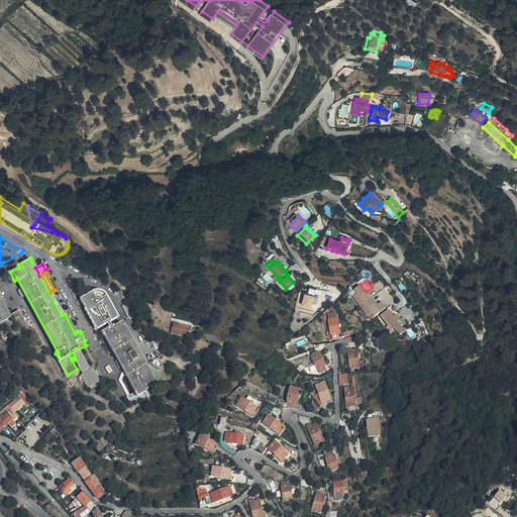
[(378,304),(367,291),(366,291),(360,285),(355,289),(358,293),(354,296),(369,315),(373,312),(376,316),(381,312),(377,305),(378,304)]
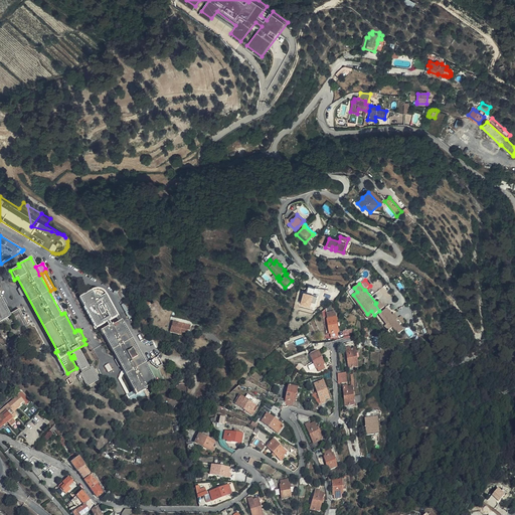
[(301,304),(312,306),(313,301),(317,302),(318,295),(315,294),(316,287),(309,286),(308,292),(304,291),(301,304)]
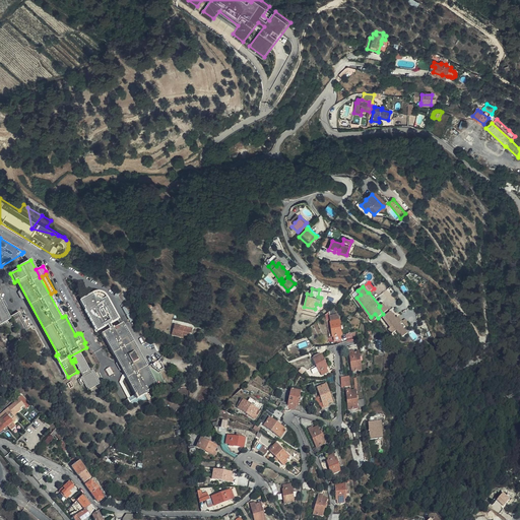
[(155,386),(122,324),(113,328),(113,327),(111,328),(110,325),(119,320),(107,298),(105,294),(101,293),(95,291),(92,294),(79,301),(95,332),(107,326),(109,330),(101,334),(103,338),(105,337),(135,393),(134,394),(136,398),(147,392),(146,390),(155,386)]
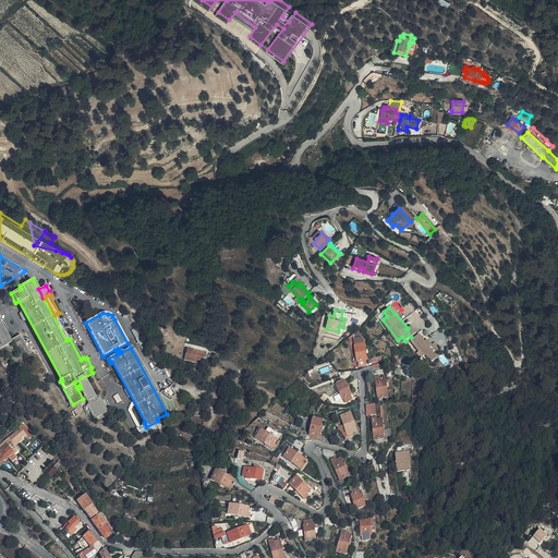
[(165,327),(160,320),(153,326),(155,330),(159,327),(160,329),(165,327)]
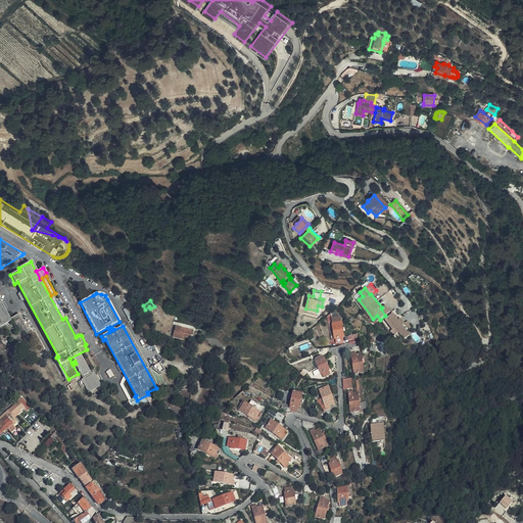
[(0,327),(11,322),(9,319),(0,302),(0,327)]
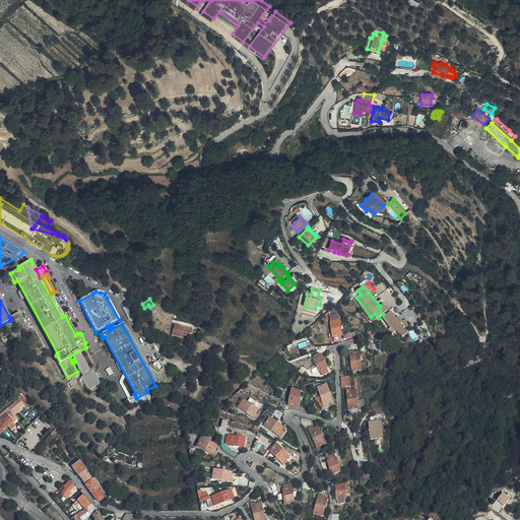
[(384,303),(380,306),(379,307),(383,314),(389,309),(384,303)]
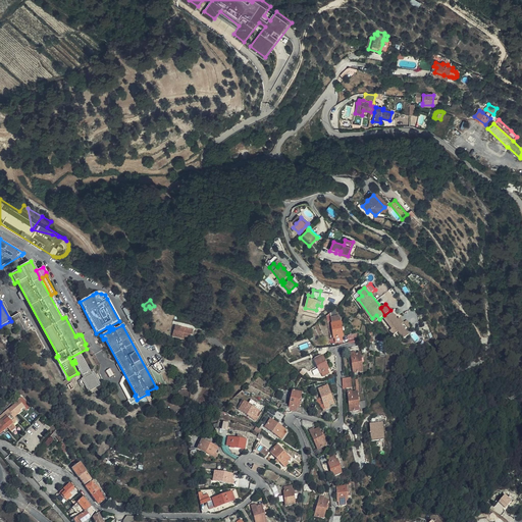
[(404,322),(406,321),(402,316),(400,318),(395,312),(387,318),(395,326),(393,328),(397,332),(400,330),(406,337),(412,332),(409,328),(404,322)]
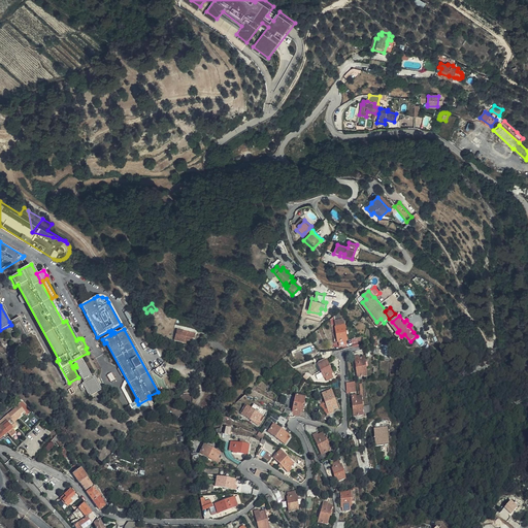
[(0,330),(0,351),(2,353),(27,339),(28,341),(37,358),(42,356),(43,352),(40,351),(41,348),(38,347),(39,343),(35,342),(36,339),(34,338),(35,335),(31,334),(31,332),(29,333),(25,327),(26,325),(27,325),(28,323),(26,322),(25,324),(23,323),(20,317),(9,322),(11,325),(0,330)]
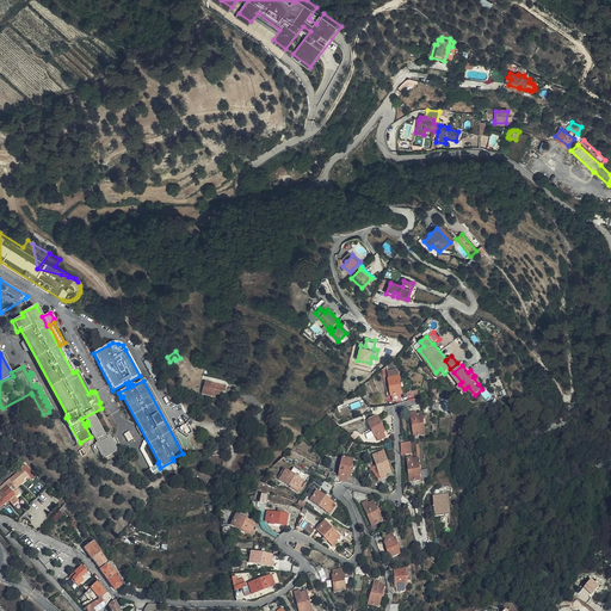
[(384,369),(382,370),(383,380),(388,378),(390,396),(393,395),(393,400),(401,399),(400,394),(401,394),(399,376),(397,377),(396,371),(387,372),(387,368),(384,369)]
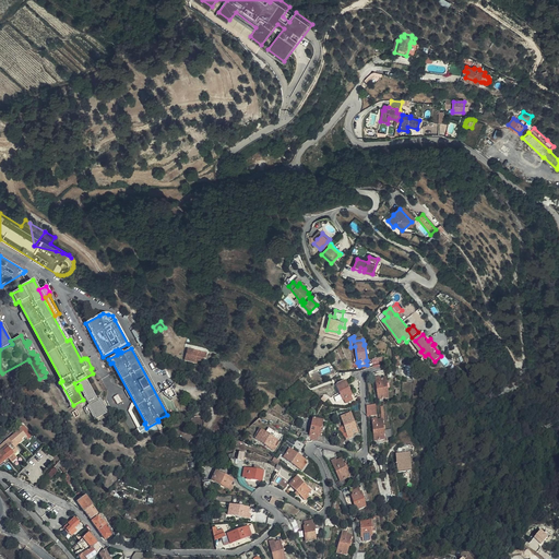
[(438,341),(435,344),(432,345),(438,352),(443,347),(438,341)]
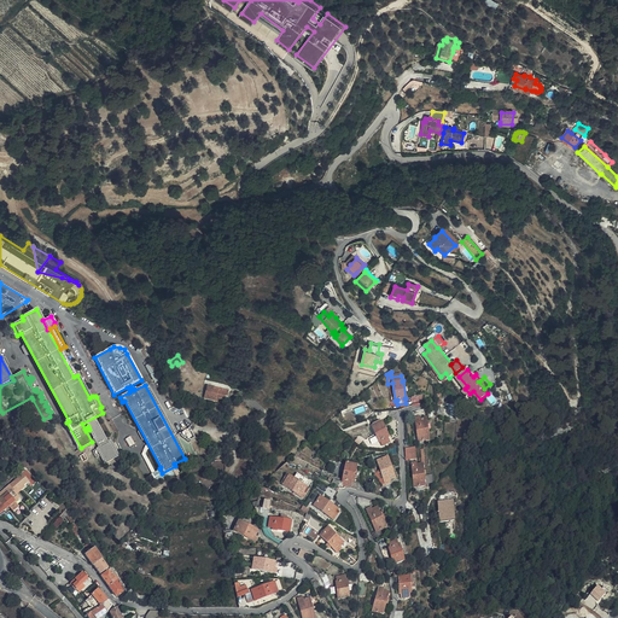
[(226,398),(228,392),(214,389),(214,385),(208,384),(204,397),(216,400),(217,396),(226,398)]
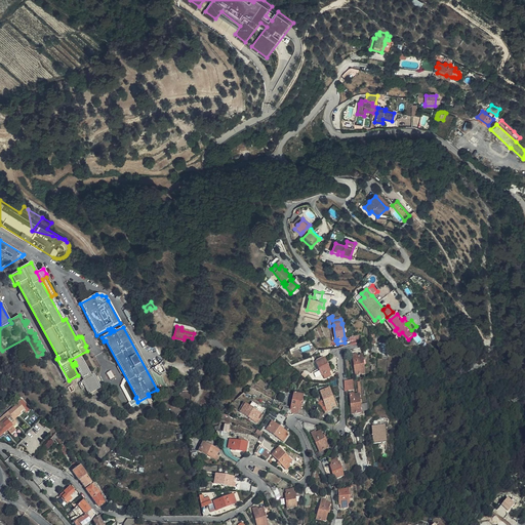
[(324,357),(330,354),(329,350),(318,352),(322,359),(315,363),(322,375),(323,375),(325,378),(331,375),(329,372),(330,371),(324,357)]
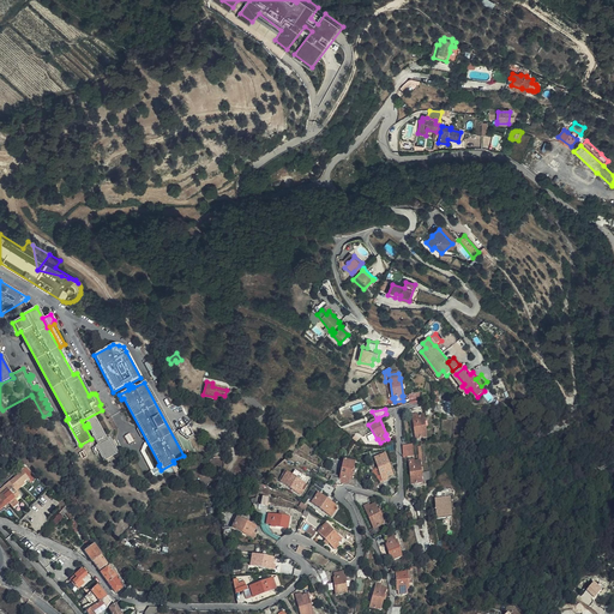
[(113,431),(102,410),(82,421),(84,426),(88,423),(89,427),(85,428),(91,439),(94,438),(97,445),(95,446),(104,462),(119,453),(112,439),(113,431)]
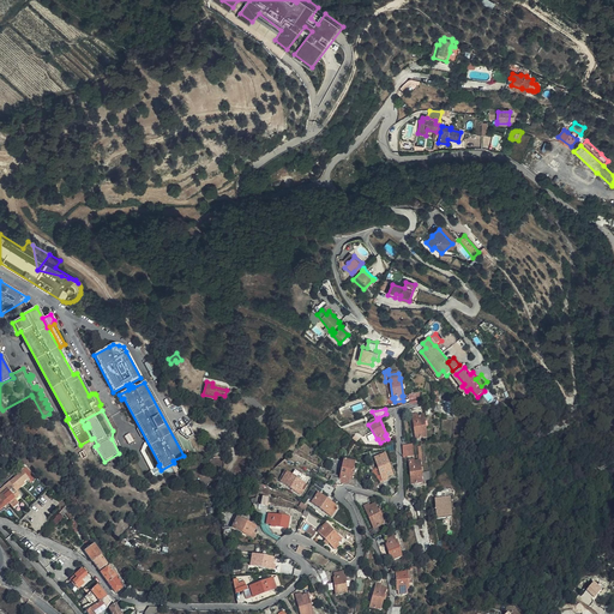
[(426,437),(423,416),(417,416),(417,414),(413,415),(415,439),(426,437)]
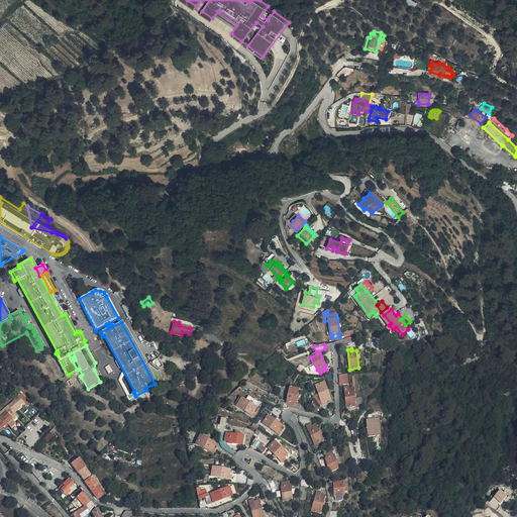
[(348,384),(347,374),(343,375),(338,375),(339,385),(348,384)]
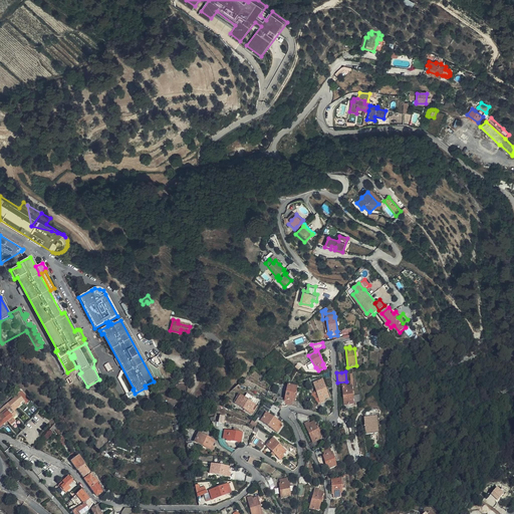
[(316,391),(320,403),(324,402),(324,400),(328,398),(322,380),(313,383),(316,391)]
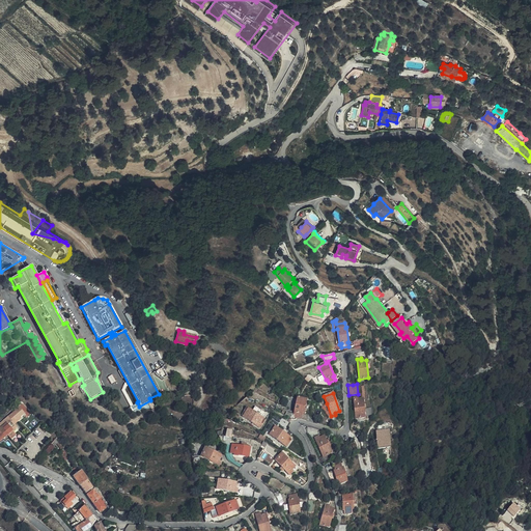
[(304,414),(307,398),(305,397),(304,399),(301,398),(302,396),(298,395),(295,409),(294,414),(295,415),(295,417),(299,418),(302,419),(303,416),(304,414)]
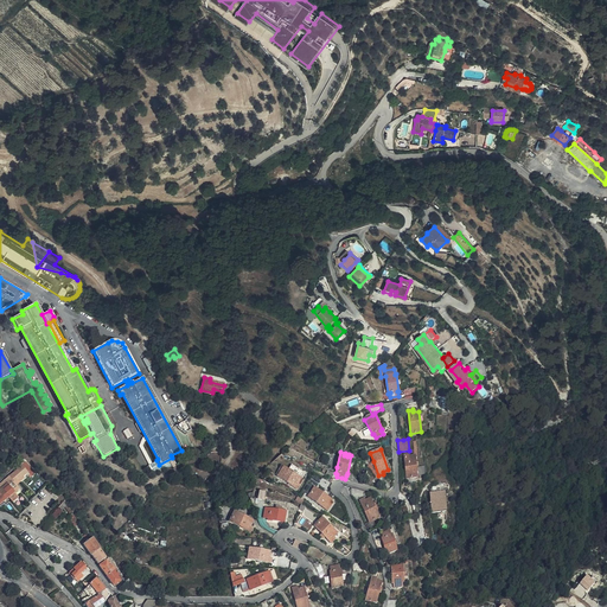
[(417,477),(415,457),(409,457),(409,454),(404,454),(407,479),(417,477)]
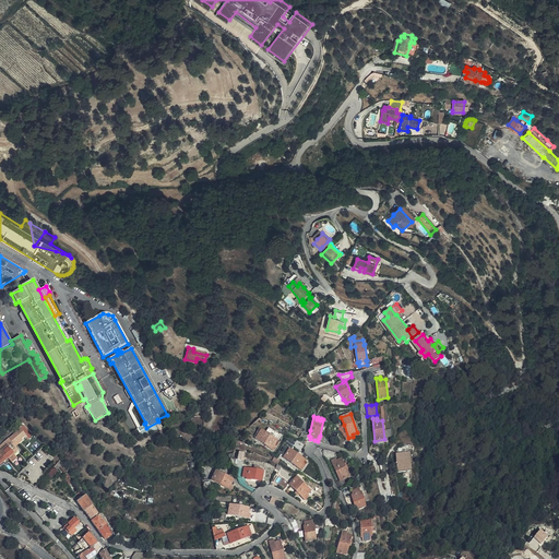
[(336,426),(346,439),(348,438),(344,425),(341,426),(339,424),(336,426)]
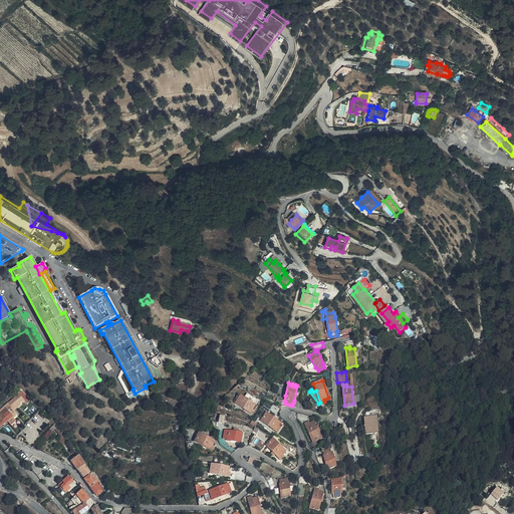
[(0,426),(7,421),(11,425),(16,421),(12,417),(16,414),(12,409),(13,408),(15,409),(16,408),(16,407),(19,404),(18,403),(23,400),(17,393),(7,401),(8,403),(0,409),(0,426)]
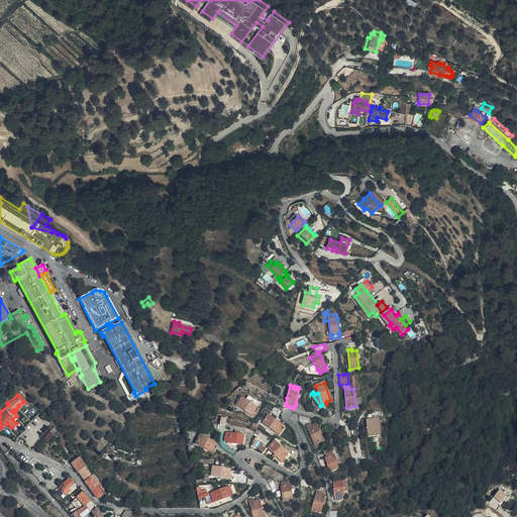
[(236,405),(243,410),(247,413),(253,416),(255,413),(253,411),(256,407),(259,403),(248,397),(245,400),(241,397),(239,400),(238,399),(235,404),(236,405)]
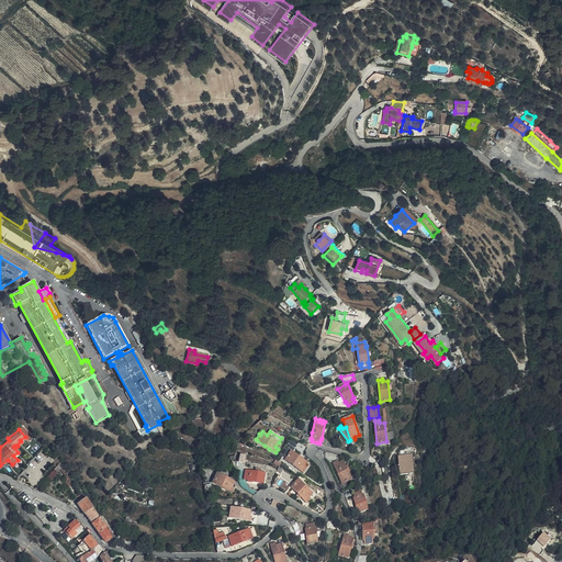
[(340,444),(345,450),(352,447),(348,441),(340,444)]
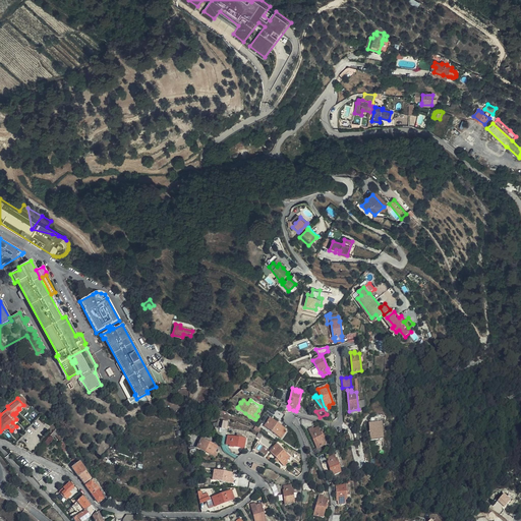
[(284,414),(277,410),(274,415),(282,421),(283,420),(285,414),(284,414)]
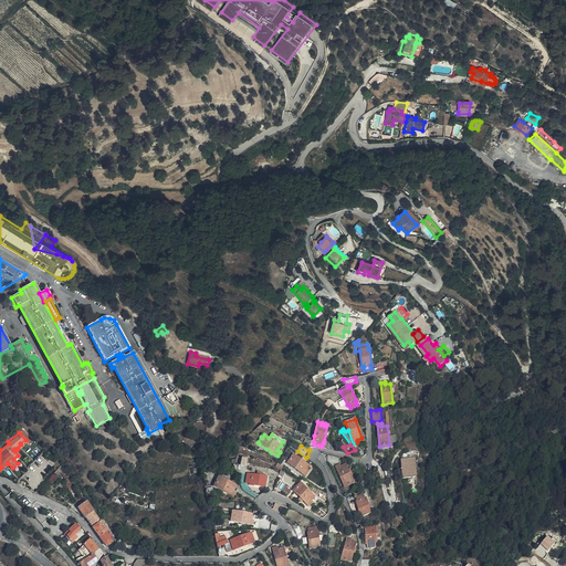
[(287,463),(294,468),(300,472),(305,475),(307,472),(306,471),(310,465),(305,462),(306,460),(303,458),(301,460),(293,454),(287,463)]
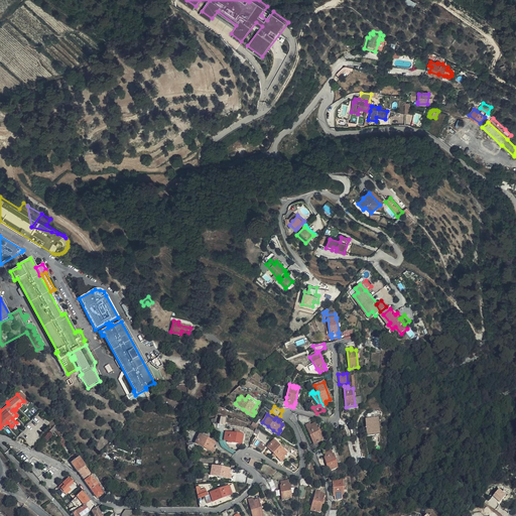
[(363,419),(364,435),(369,435),(375,435),(375,418),(363,419)]
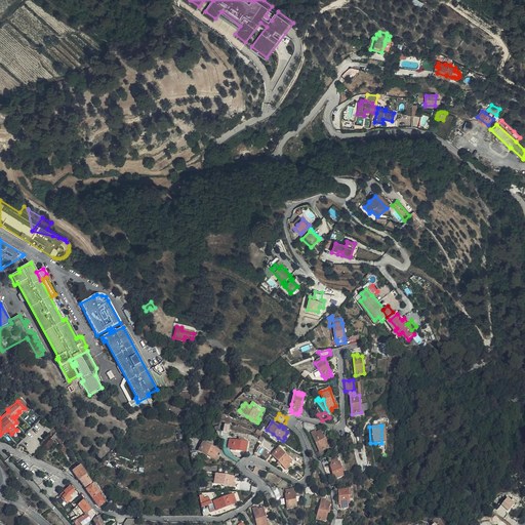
[(58,443),(65,440),(57,431),(56,432),(50,438),(53,441),(55,439),(58,443)]
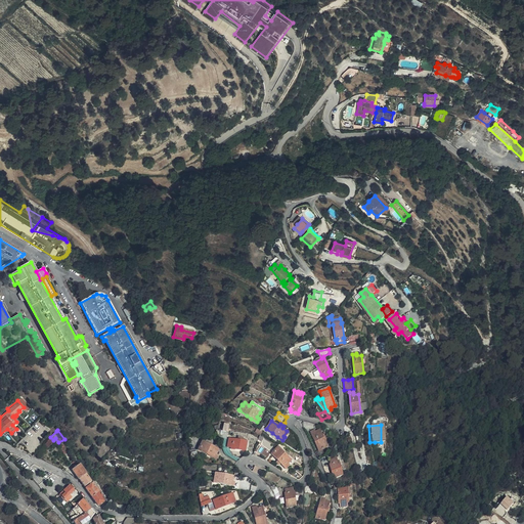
[(318,450),(315,452),(318,459),(324,455),(328,454),(333,452),(334,452),(331,445),(328,446),(324,438),(322,434),(320,430),(315,432),(315,430),(310,432),(318,450)]
